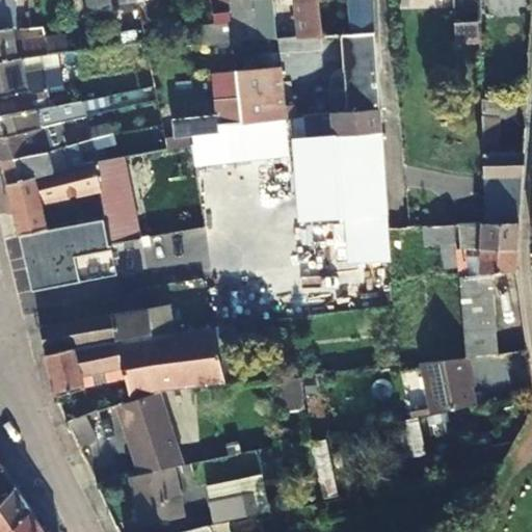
[(0,0),(0,27),(12,27),(11,0),(0,0)]
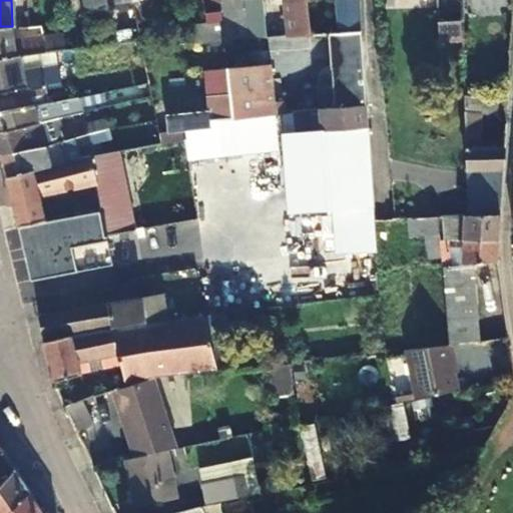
[(63,47),(63,49),(89,46),(114,43),(113,40),(105,0),(81,0),(86,27),(62,30),(63,47)]
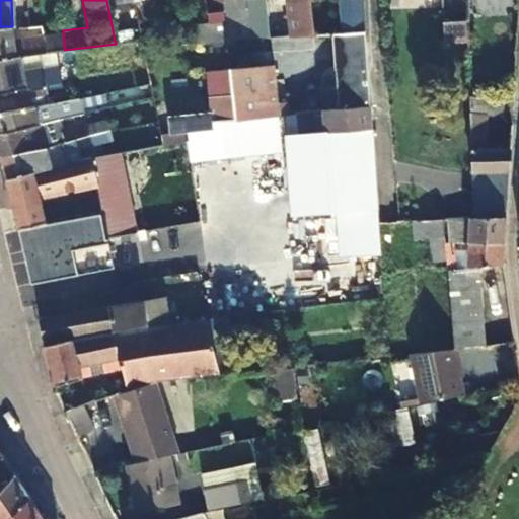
[(143,48),(152,47),(145,0),(131,0),(139,40),(140,48),(143,48)]
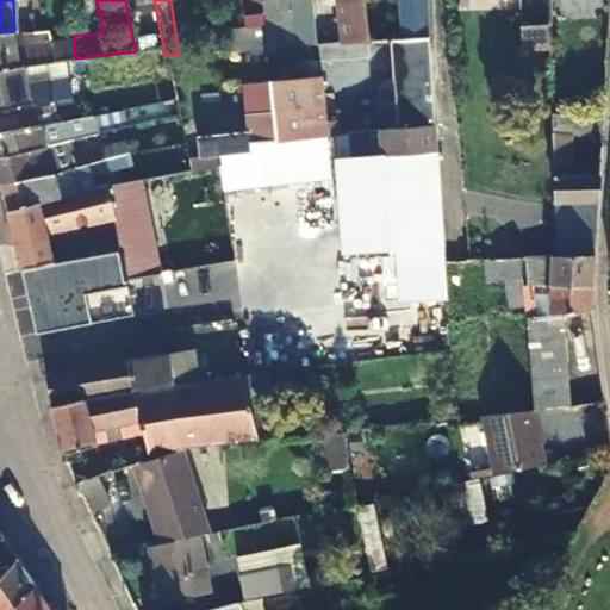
[(238,0),(244,50),(263,49),(263,45),(261,37),(257,0),(238,0)]
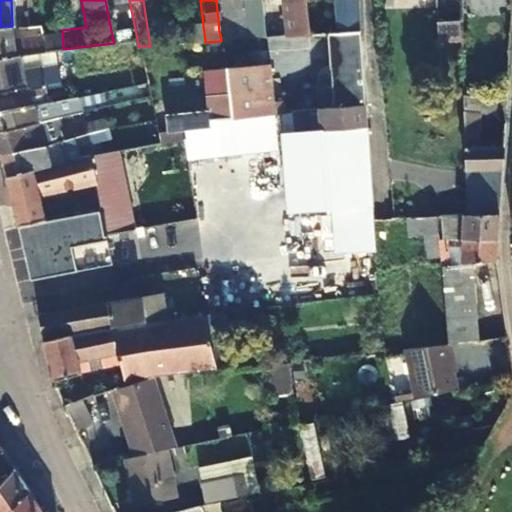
[(237,10),(235,0),(225,0),(227,12),(237,10)]
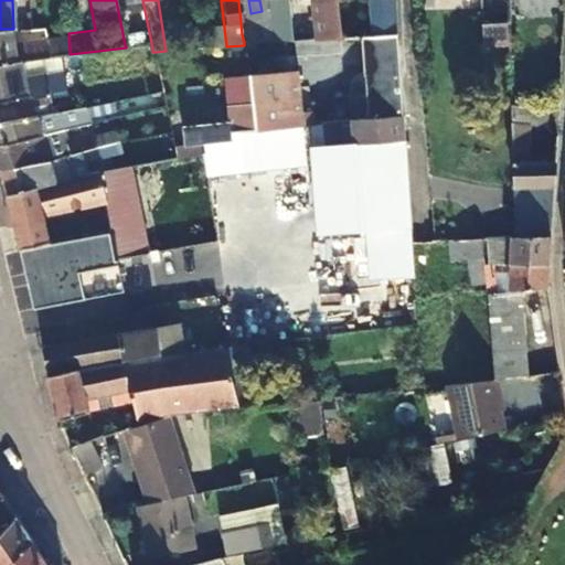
[(309,0),(313,40),(340,38),(340,35),(339,18),(337,0),(309,0)]
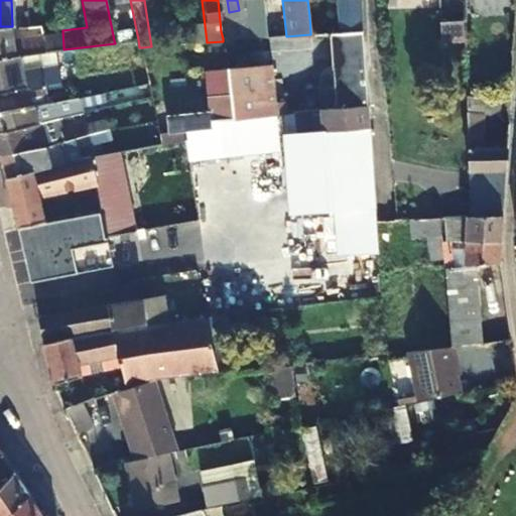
[(335,0),(336,14),(337,29),(338,32),(357,31),(360,30),(357,0),(335,0)]
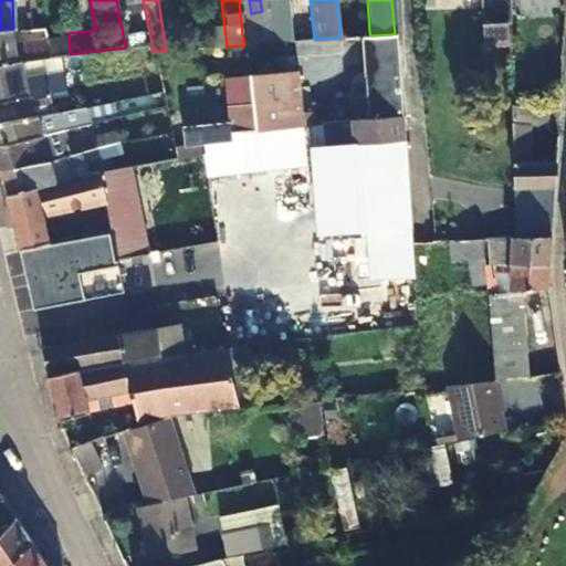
[(480,0),(481,20),(481,23),(505,22),(509,22),(507,0),(480,0)]
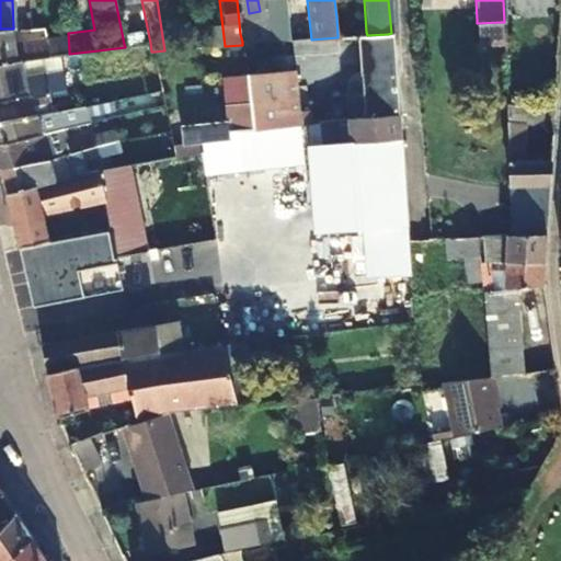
[(503,0),(504,22),(560,15),(557,0),(503,0)]
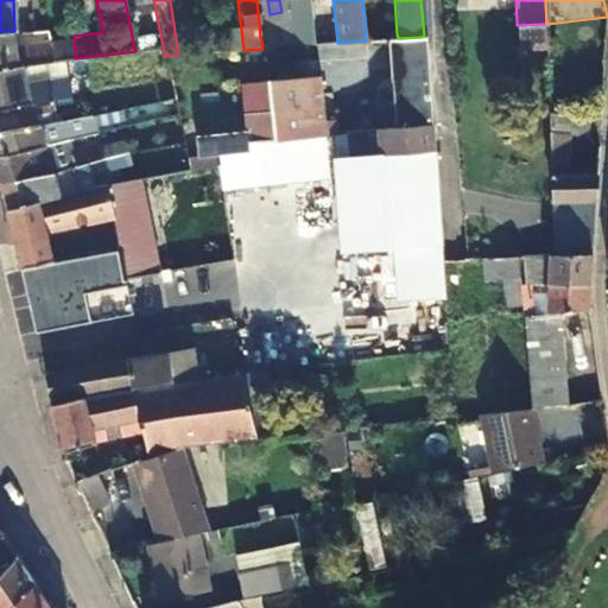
[(366,40),(387,39),(398,38),(397,35),(396,17),(365,19),(366,38),(366,40)]
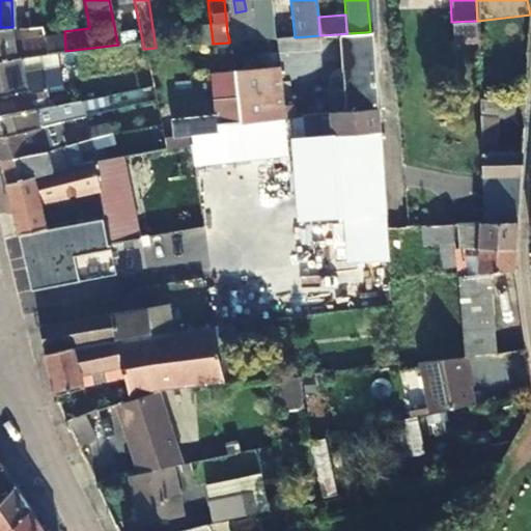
[(46,51),(45,40),(15,45),(12,27),(0,27),(0,59),(20,57),(47,54),(46,51)]
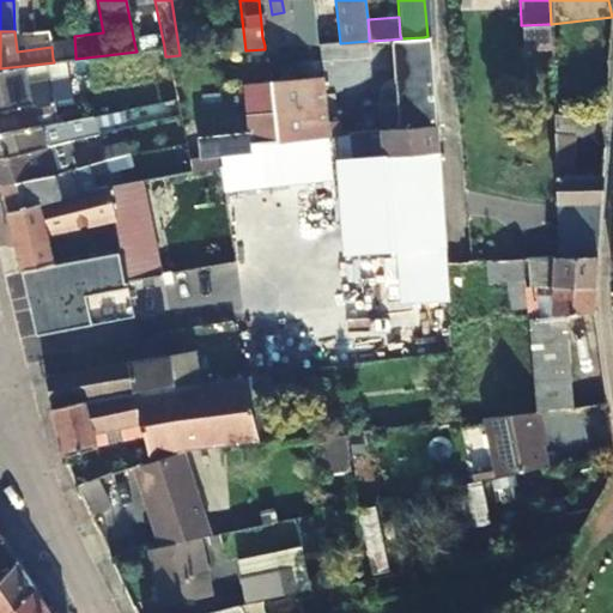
[(265,46),(265,49),(287,47),(286,43),(286,35),(262,37),(265,46)]
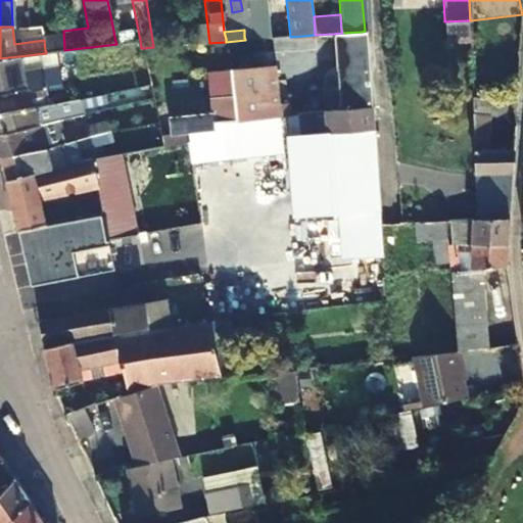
[(342,33),(333,34),(337,109),(368,106),(370,106),(365,31),(362,32),(342,33)]
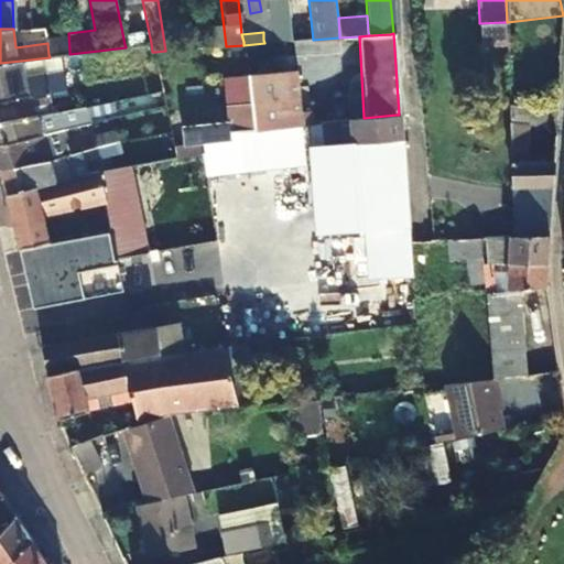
[(98,51),(69,54),(72,65),(99,61),(98,51)]
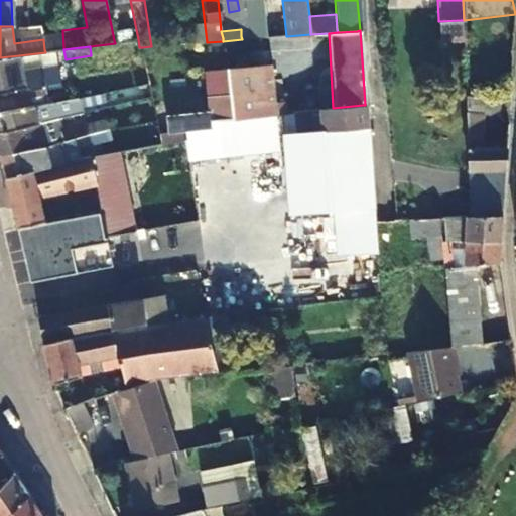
[(73,84),(80,83),(77,75),(53,78),(51,68),(40,69),(40,66),(22,68),(19,55),(0,57),(0,92),(26,88),(28,90),(48,87),(73,84)]
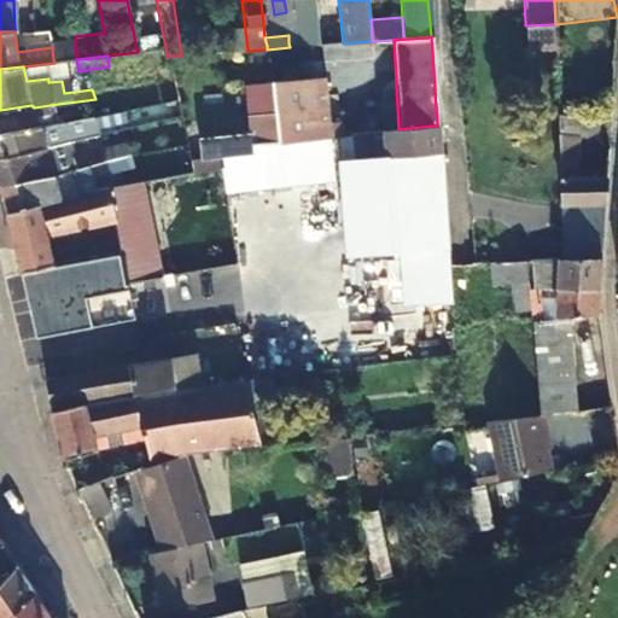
[(263,145),(330,138),(322,79),(274,83),(272,70),(243,75),(250,133),(198,139),(202,158),(222,156),(249,153),(249,147),(263,145)]
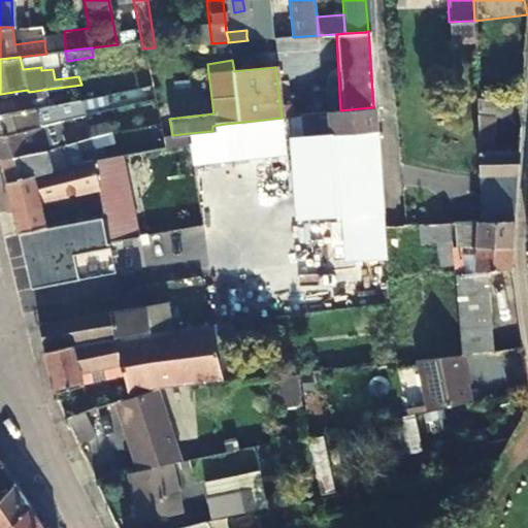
[(326,112),(330,112),(326,80),(307,81),(311,114),(326,112)]
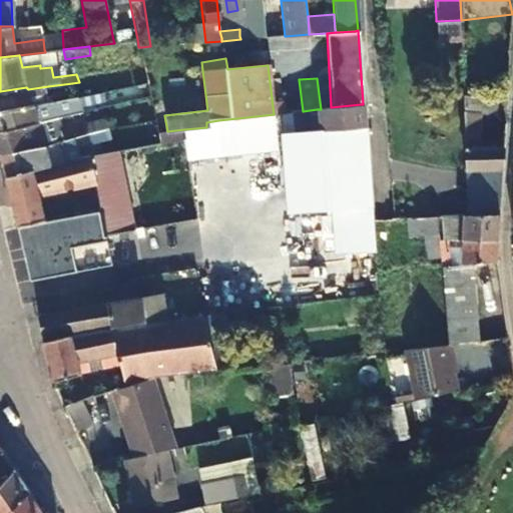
[(79,82),(72,83),(72,87),(49,91),(48,86),(28,89),(26,87),(0,91),(0,112),(86,95),(82,81),(79,82)]
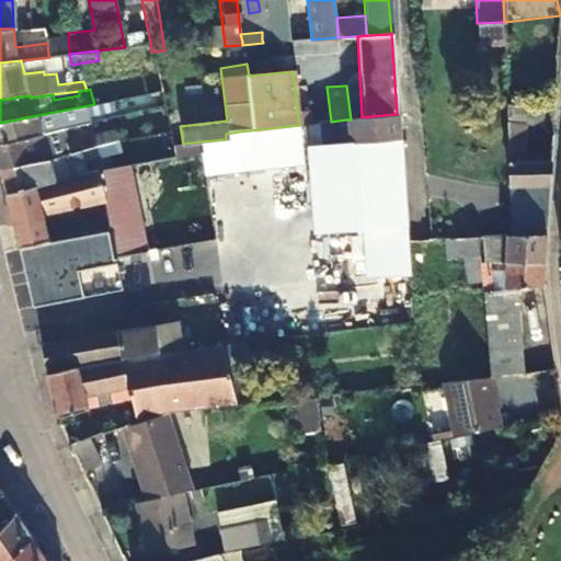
[(510,186),(529,186),(546,185),(548,185),(550,157),(525,158),(524,151),(527,124),(544,124),(545,103),(534,103),(510,104),(507,104),(508,174),(510,184),(510,186)]
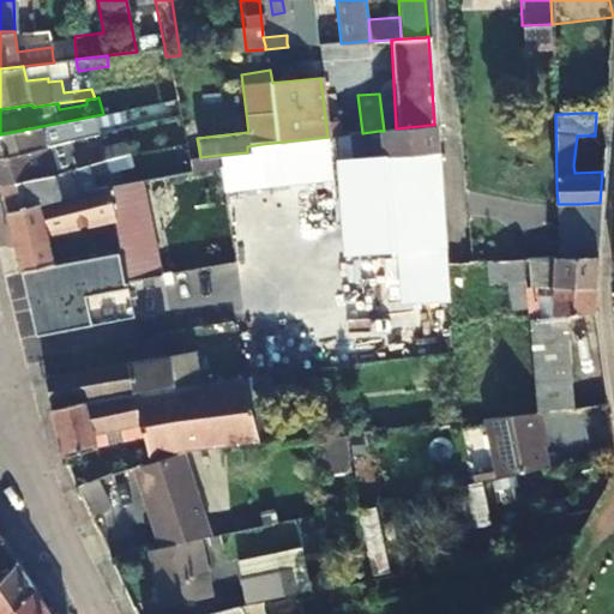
[(0,157),(44,148),(67,143),(64,134),(94,128),(96,136),(109,133),(103,114),(0,134),(0,157)]
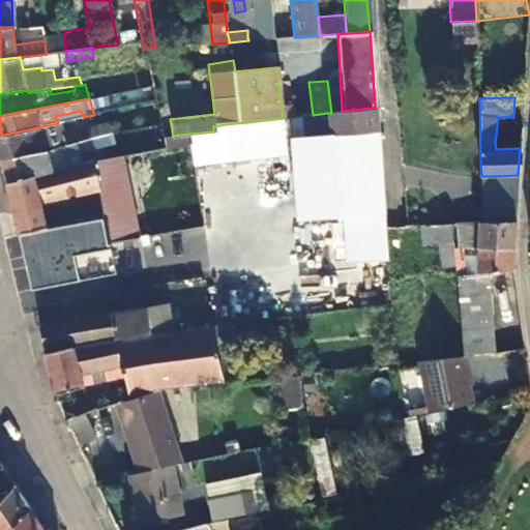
[(373,108),(342,111),(331,113),(327,113),(330,138),(374,133),(377,131),(375,108),(373,108)]
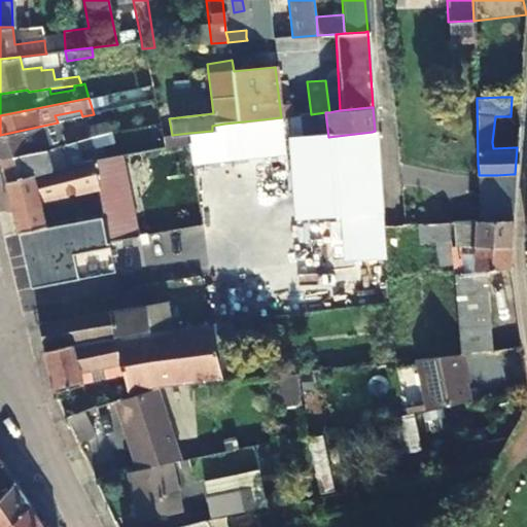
[(0,135),(0,159),(2,160),(99,136),(94,114),(82,116),(85,127),(41,137),(38,127),(0,135)]
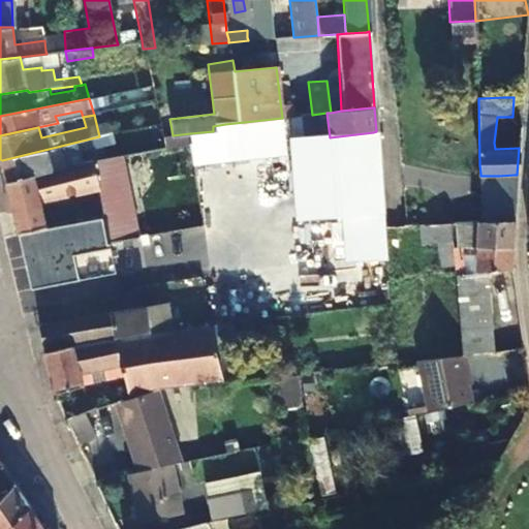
[(441,116),(422,119),(426,200),(403,201),(405,224),(408,224),(423,223),(449,223),(454,222),(452,199),(462,198),(461,178),(456,178),(446,179),(441,116)]
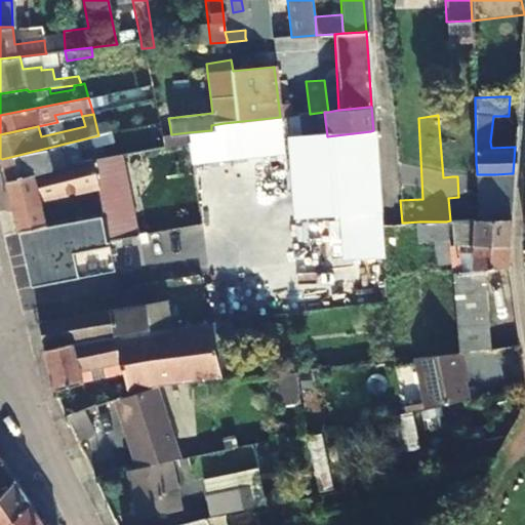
[(280,117),(224,123),(229,158),(282,152),(280,117)]
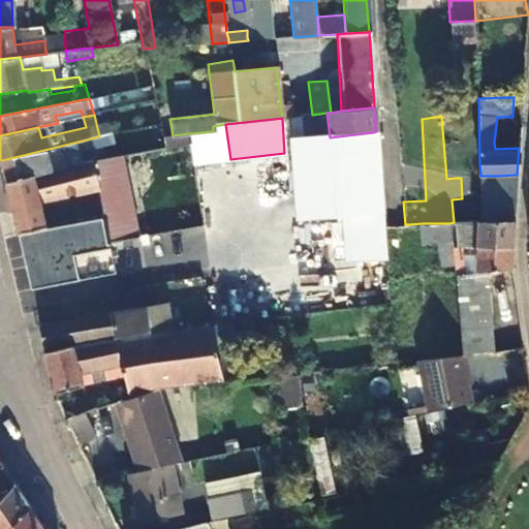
[(187,146),(203,217),(220,215),(212,161),(230,159),(225,124),(213,126),(213,131),(190,133),(192,142),(186,144),(187,146)]
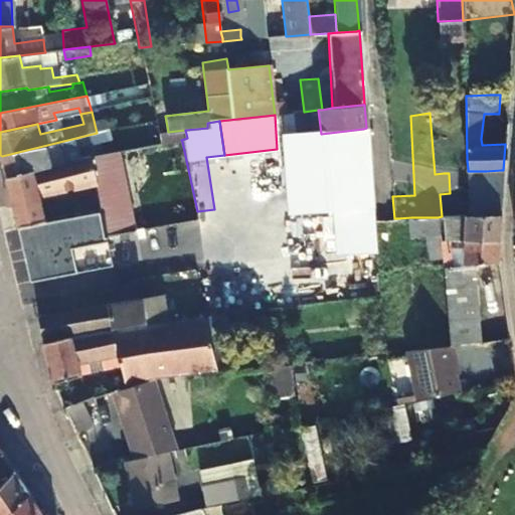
[(297,136),(297,135),(283,137),(290,211),(338,206),(372,204),(366,128),(363,129),(321,134),(297,136)]
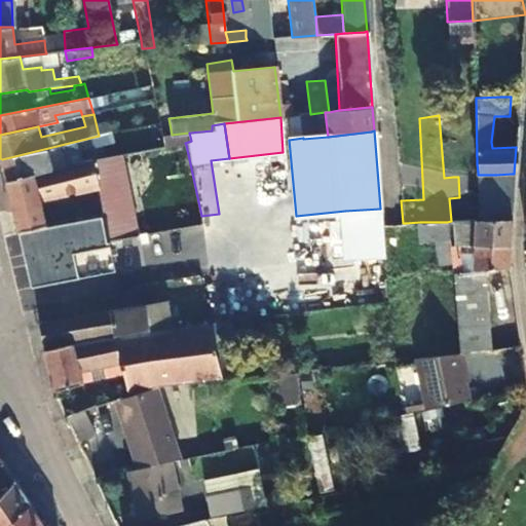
[(8,181),(71,166),(69,156),(78,154),(77,150),(113,141),(111,133),(99,136),(2,159),(0,158),(0,163),(5,182),(8,181)]
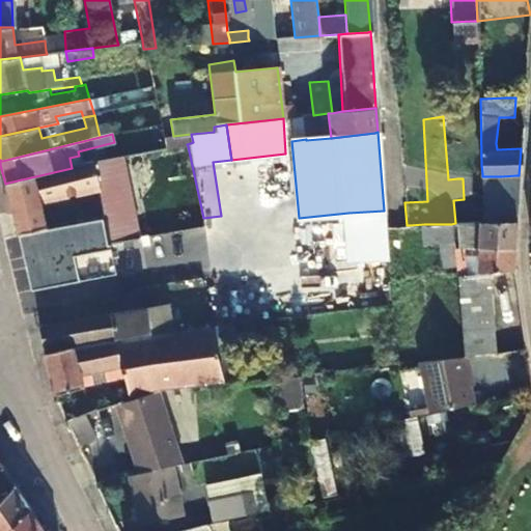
[(92,163),(96,187),(103,214),(109,242),(109,244),(137,239),(133,215),(123,156),(92,163)]
